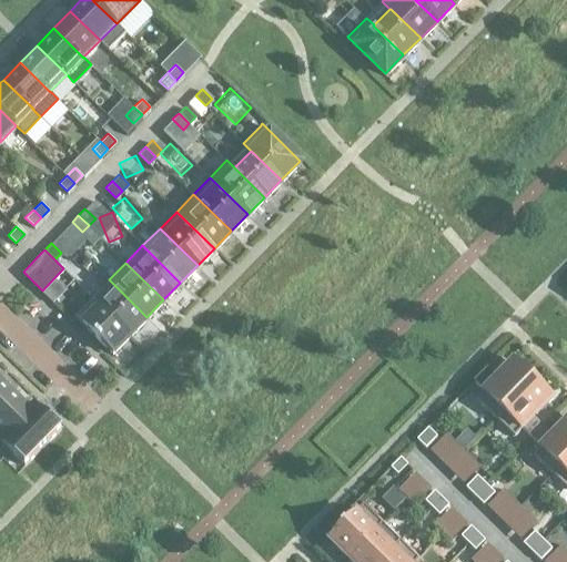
[(147,317),(109,279),(92,297),(130,334),(147,317)]
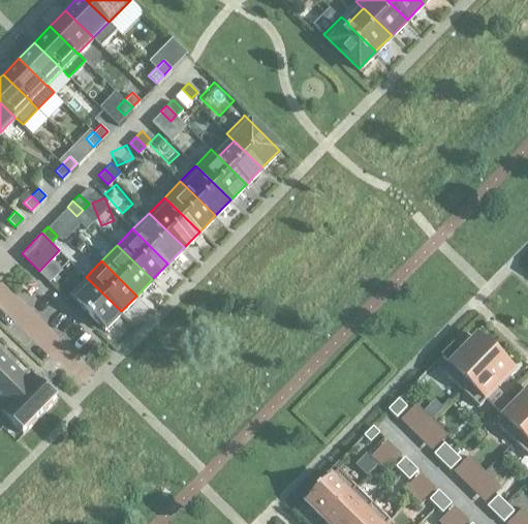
[(86,277),(70,293),(69,294),(104,329),(121,311),(86,277)]
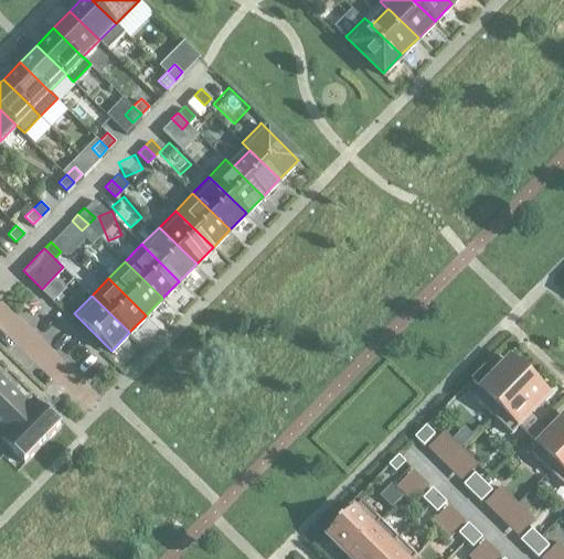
[(529,376),(534,371),(533,371),(532,372),(531,371),(523,363),(520,367),(509,357),(493,374),(485,365),(483,364),(470,377),(471,378),(480,387),(472,395),(491,414),(529,376)]
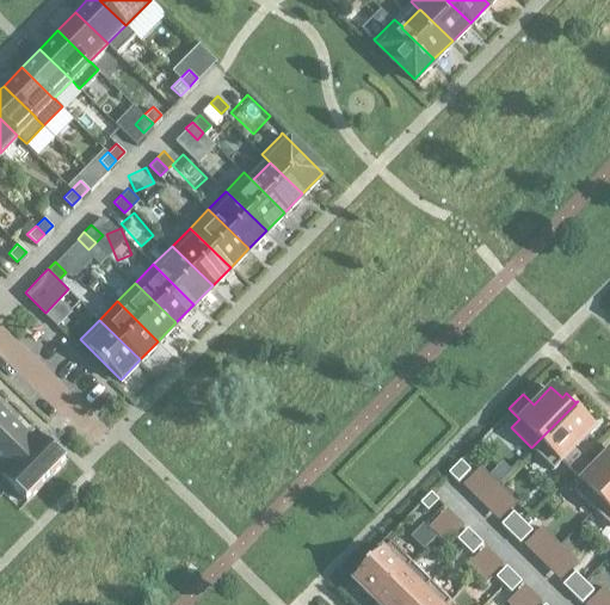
[(0,428),(12,417),(0,403),(0,428)]
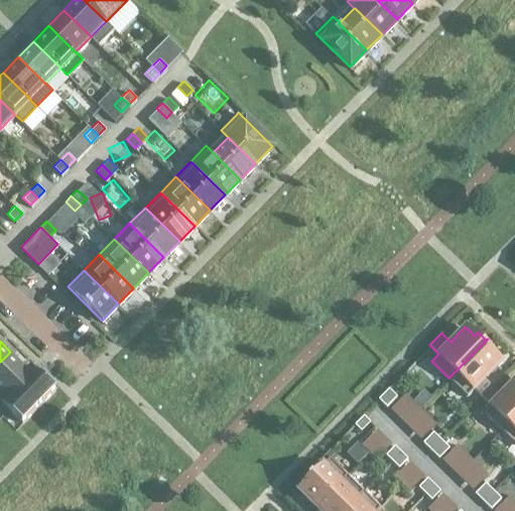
[(483,344),(448,378),(466,395),(473,388),(482,396),(482,397),(494,385),(493,385),(485,377),(494,366),(500,361),(483,344)]
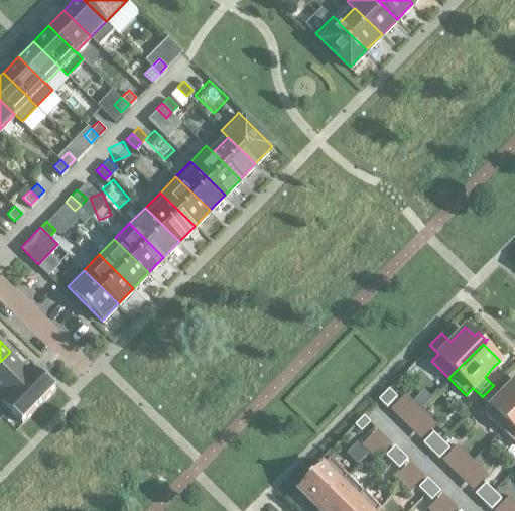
[(0,392),(25,367),(10,352),(0,362),(0,392)]
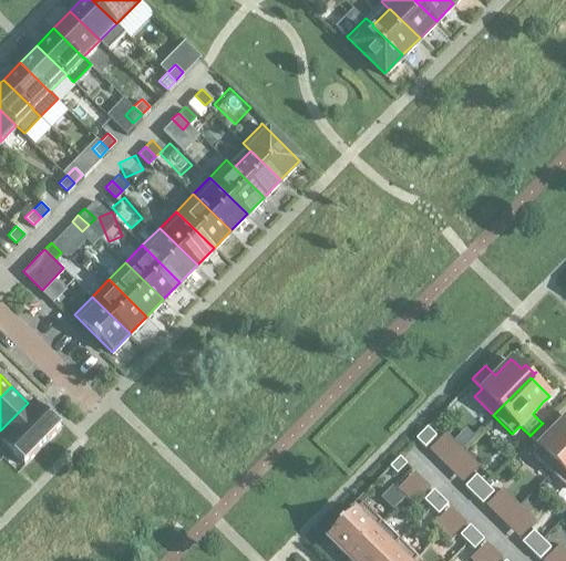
[(28,403),(0,430),(0,438),(23,463),(60,425),(32,398),(28,403)]
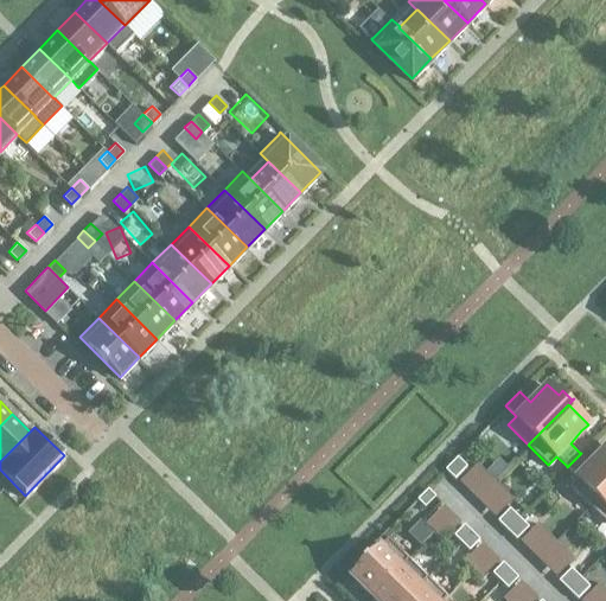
[(581,453),(567,467),(568,467),(578,477),(569,485),(589,505),(605,486),(605,446),(591,462),(581,454),(581,453)]
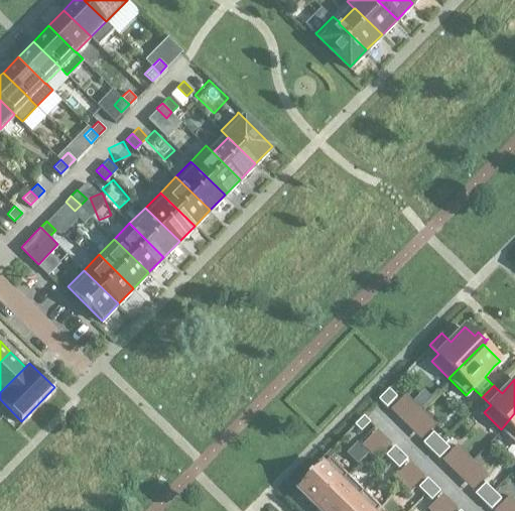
[(386,405),(396,394),(388,386),(378,397),(386,405)]
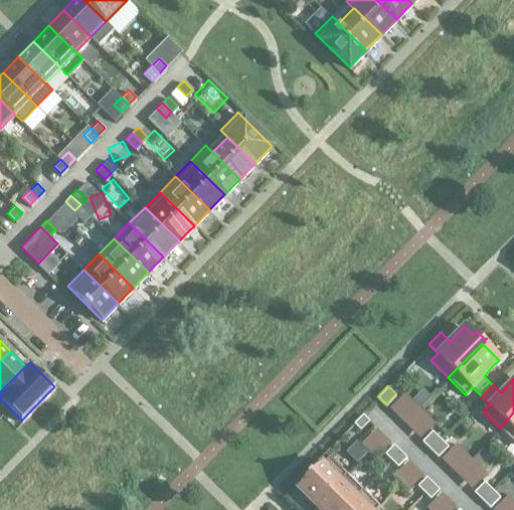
[(353,421),(360,429),(369,419),(362,412),(353,421)]
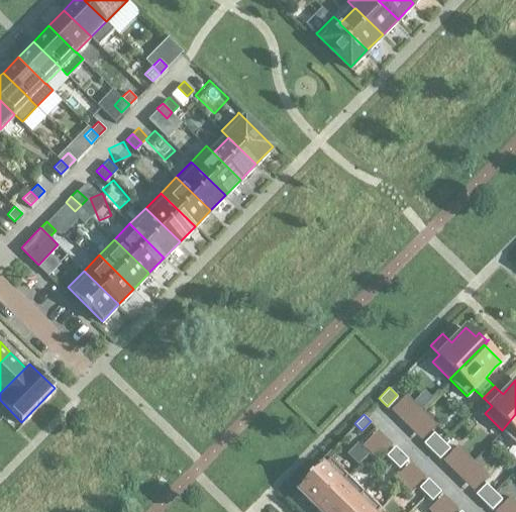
[(515,414),(502,430),(515,443),(515,414)]
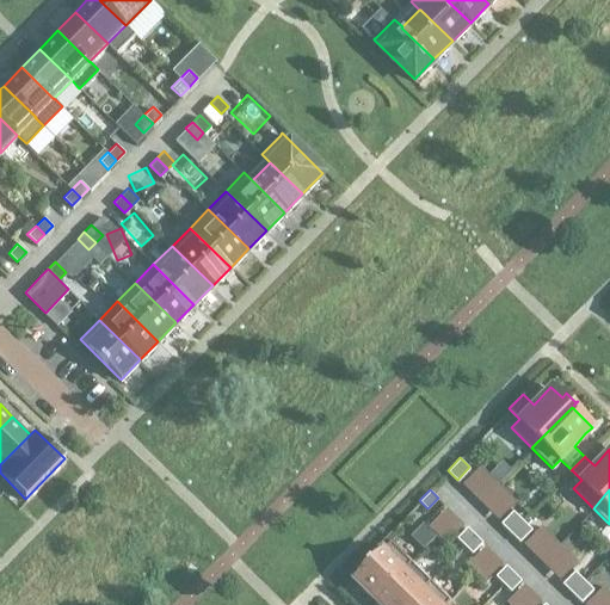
[(435,505),(420,518),(435,533),(449,522),(435,505)]
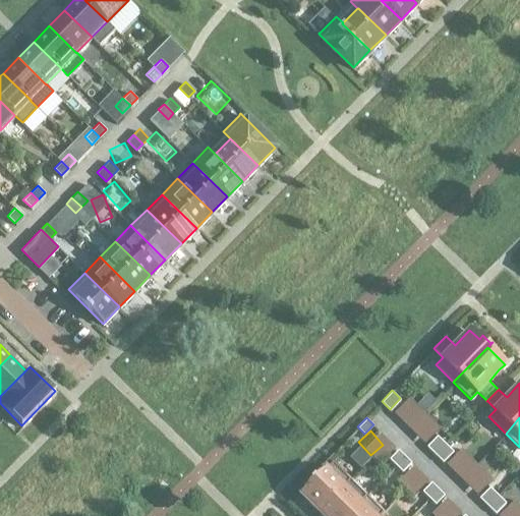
[(426,445),(435,453),(445,443),(437,435),(426,445)]
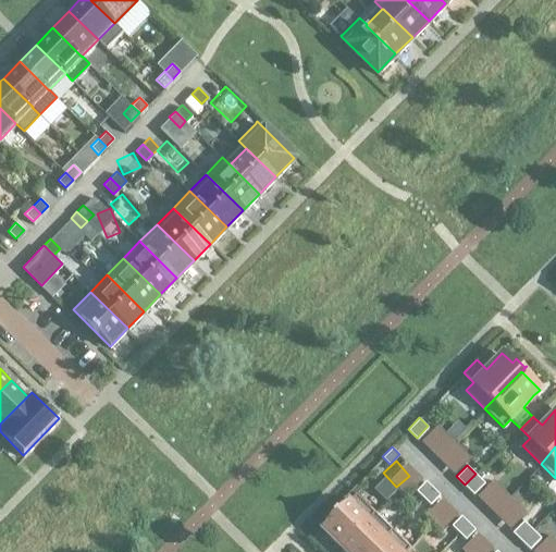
[(473,493),(484,481),(476,474),(465,485),(473,493)]
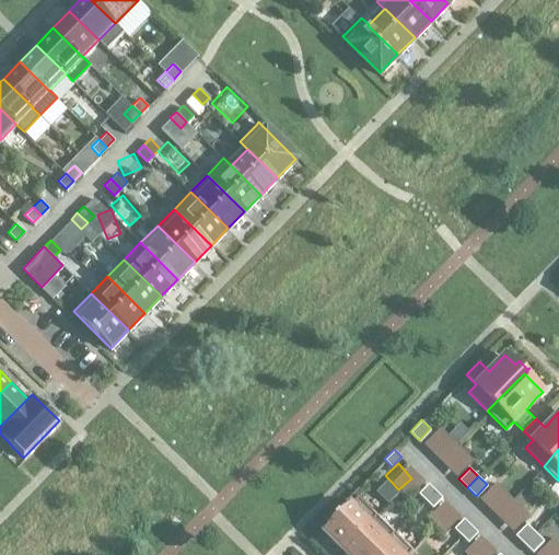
[(424,499),(434,489),(428,482),(418,492),(424,499)]
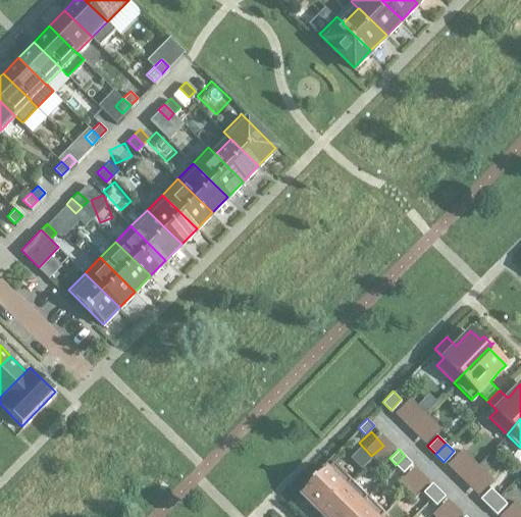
[(405,456),(396,465),(403,471),(412,462),(405,456)]
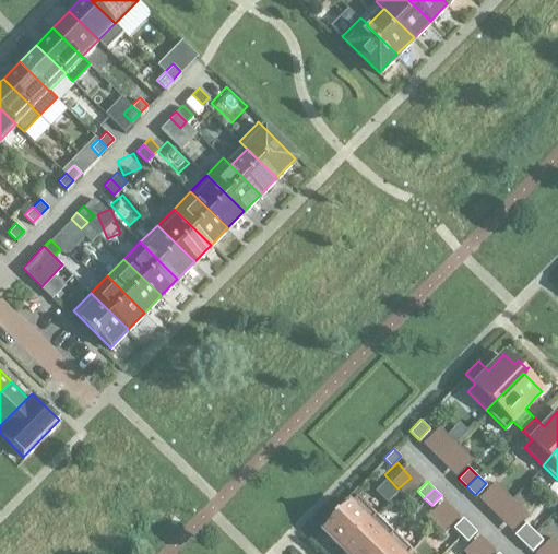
[(322,529),(341,547),(368,519),(368,520),(376,513),(357,494),(349,502),(345,497),(334,508),(339,513),(322,529)]
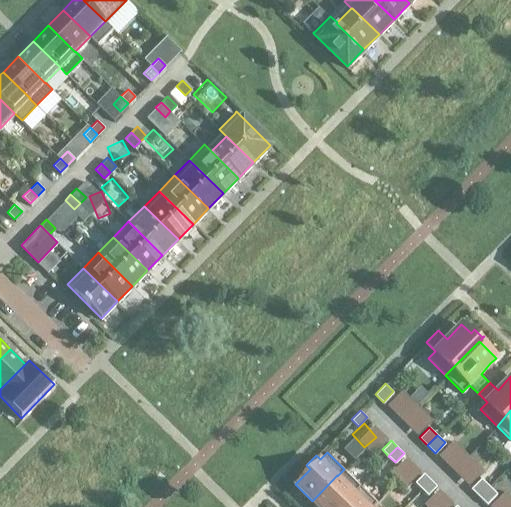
[(421,488),(430,479),(423,472),(415,481),(421,488)]
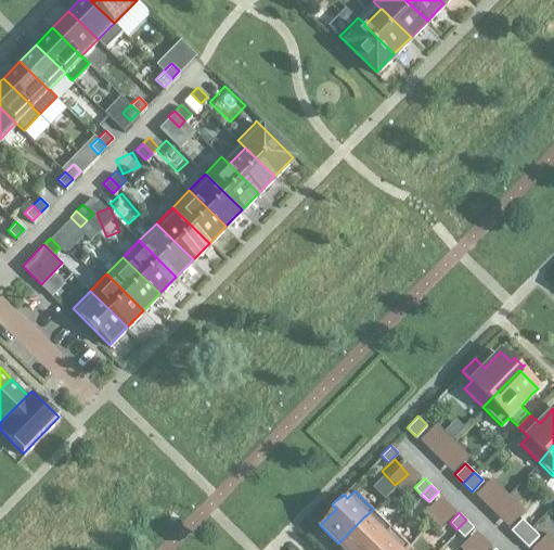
[(365,549),(383,533),(382,533),(365,516),(365,515),(338,544),(345,549),(365,549)]
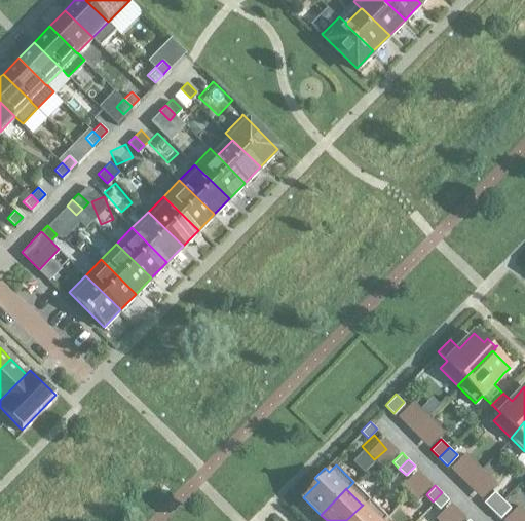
[(491,509),(502,498),(494,490),(484,501),(491,509)]
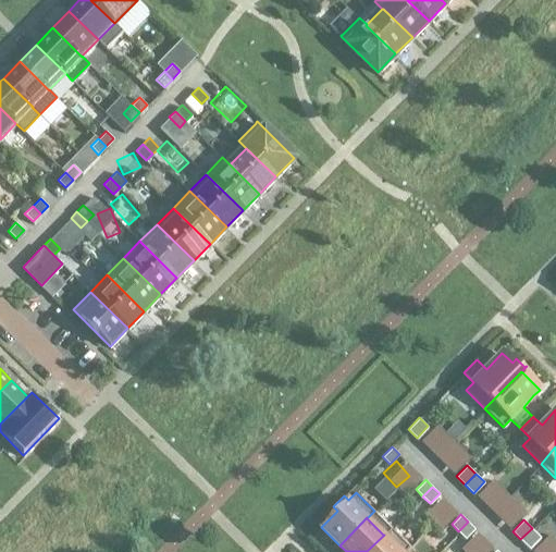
[(468,522),(458,531),(465,538),(474,528),(468,522)]
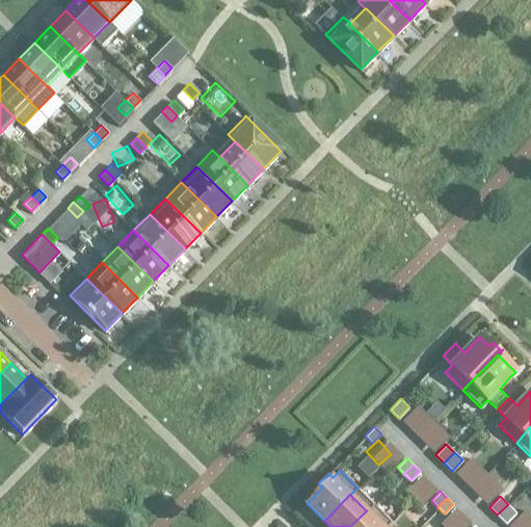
[(385,526),(392,521),(373,503),(366,510),(367,510),(350,526),(385,526)]
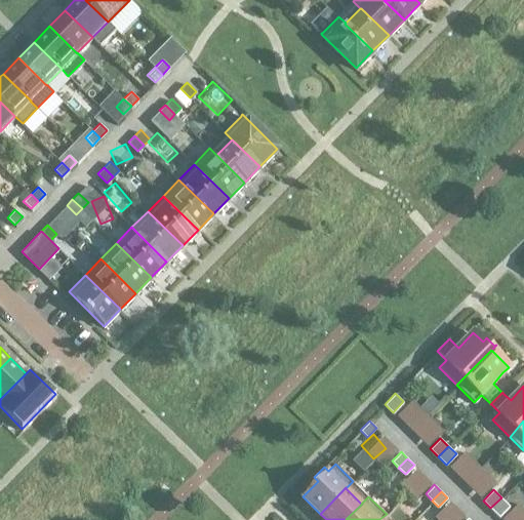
[(501,497),(490,508),(498,516),(509,506),(501,497)]
